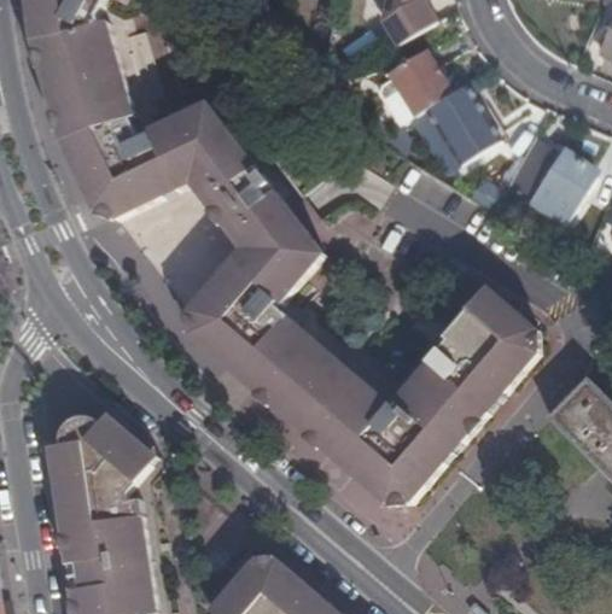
[(23,0),(25,13),(38,12),(41,41),(29,42),(58,142),(58,144),(68,140),(73,152),(64,156),(92,216),(115,224),(188,192),(203,212),(210,208),(229,235),(223,240),(237,259),(186,328),(192,354),(228,386),(235,378),(245,386),(238,395),(325,471),(332,463),(344,474),(337,483),(374,515),(397,514),(474,426),(467,417),(489,392),(497,399),(529,364),(526,337),(476,294),(433,344),(436,346),(384,408),(385,410),(383,414),(261,310),(264,307),(267,309),(309,257),(262,192),(252,197),(246,188),(255,182),(246,169),(238,175),(233,169),(242,163),(196,98),(140,136),(144,141),(134,147),(122,128),(129,126),(105,30),(97,28),(95,19),(105,0),(23,0)]
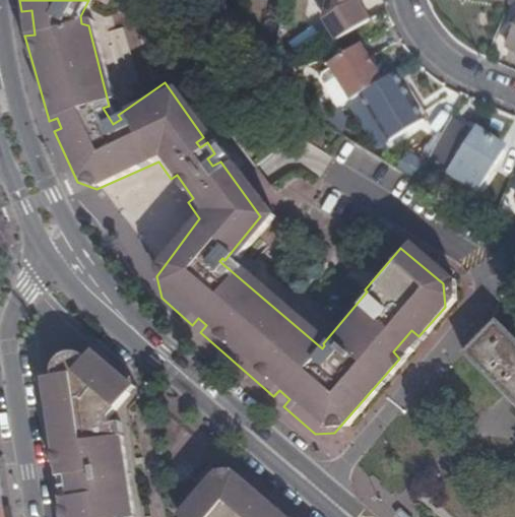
[(126,0),(158,19),(159,12),(147,5),(148,2),(144,0),(126,0)]
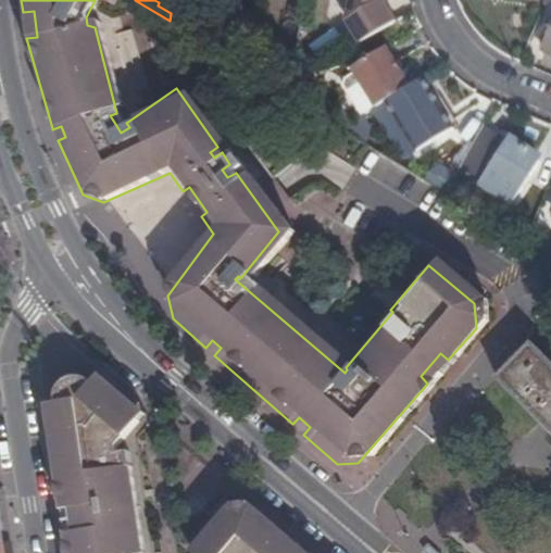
[(346,0),(342,15),(357,39),(391,17),(380,0),(346,0)]
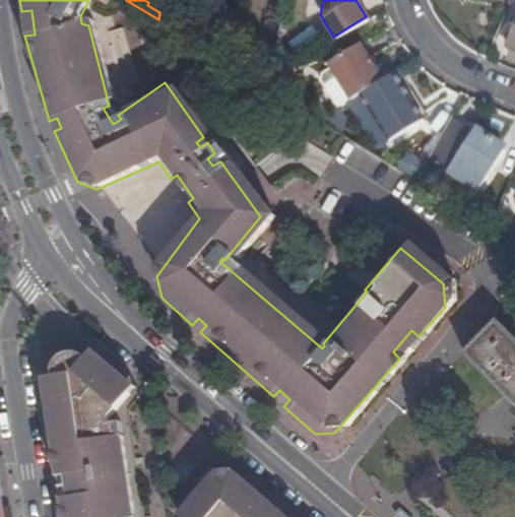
[(31,10),(21,11),(24,36),(35,35),(31,10)]
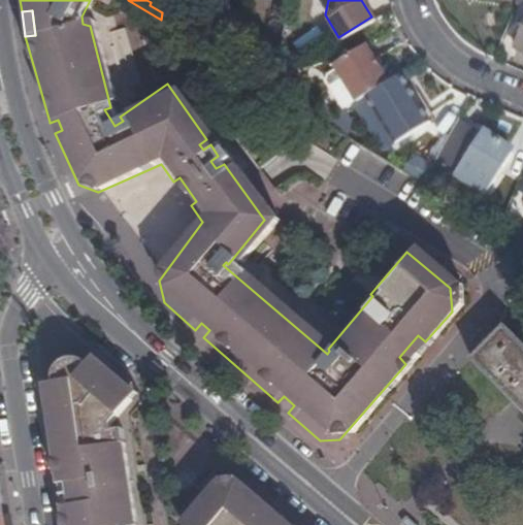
[(522,10),(510,42),(522,47),(522,10)]
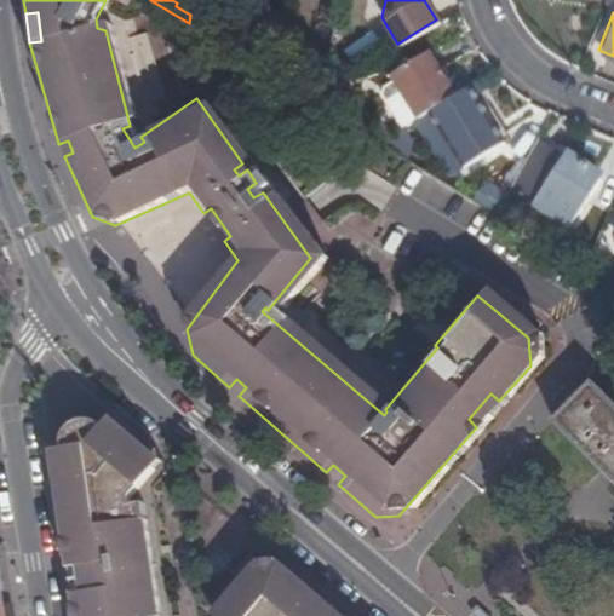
[(386,70),(414,115),(426,108),(453,92),(424,47),(386,70)]
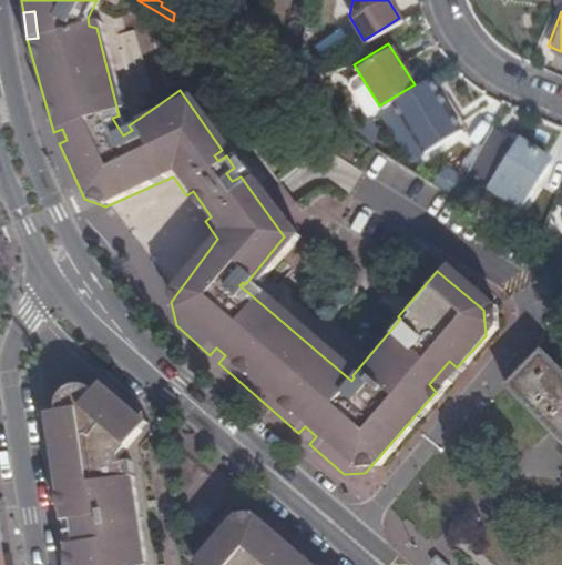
[(415,84),(390,99),(422,150),(459,127),(428,76),(415,84)]
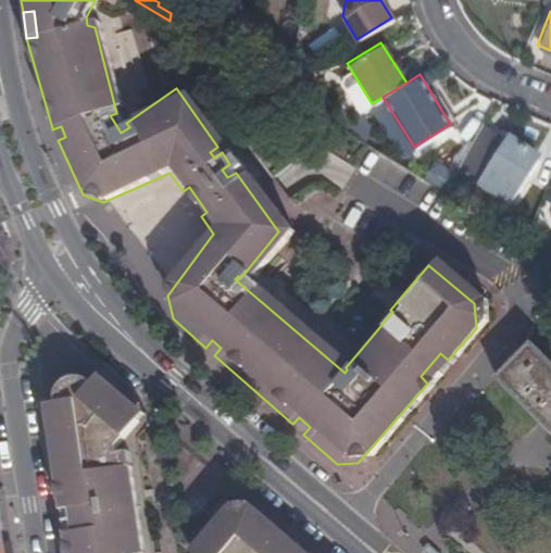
[(477,123),(454,167),(506,202),(535,158),(502,137),(501,138),(477,123)]
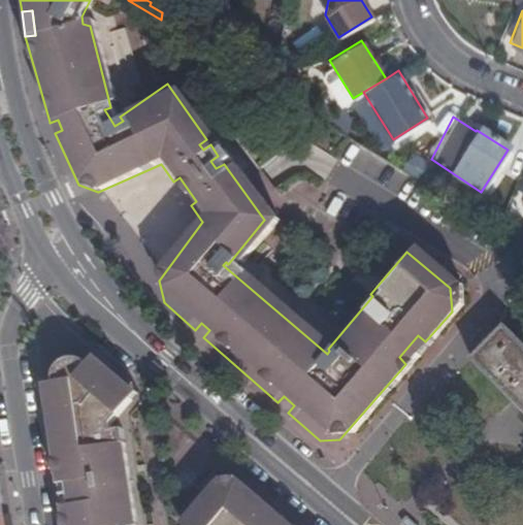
[(50,123),(55,133),(62,130),(58,120),(50,123)]
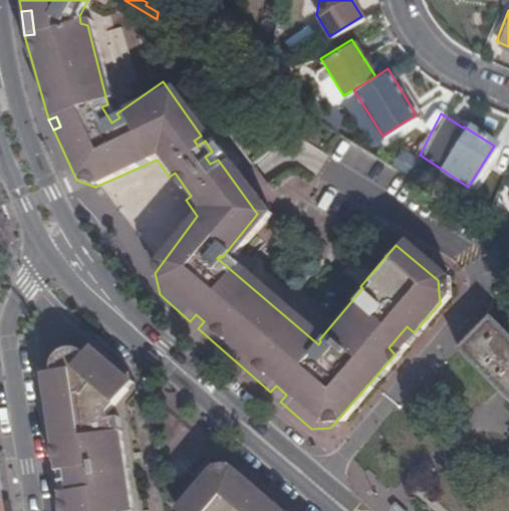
[(405,173),(415,161),(401,150),(392,163),(405,173)]
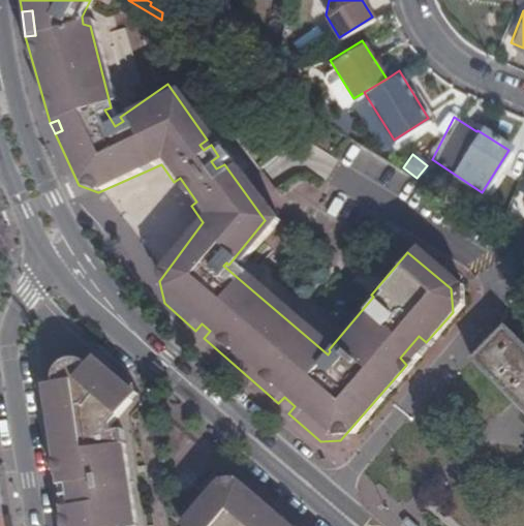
[(174,182),(191,206),(196,202),(180,178),(174,182)]
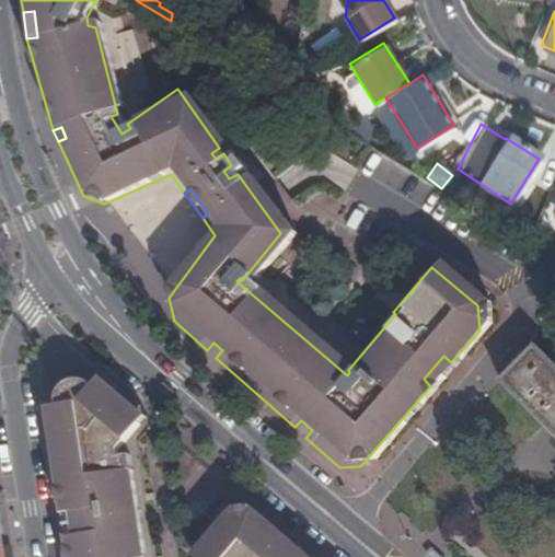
[(214,343),(207,350),(216,358),(222,350),(214,343)]
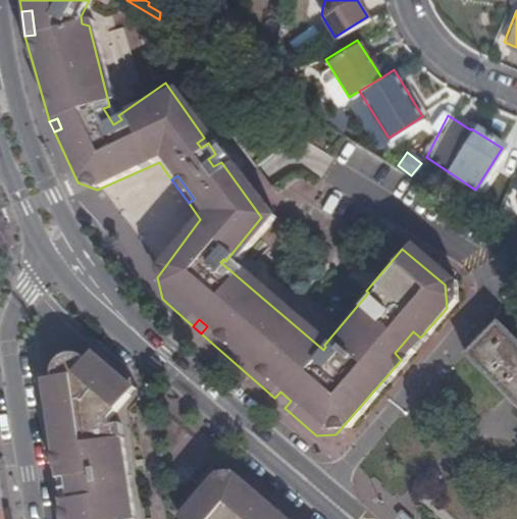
[(516,368),(497,349),(510,334),(494,319),(461,353),(516,408),(516,368)]
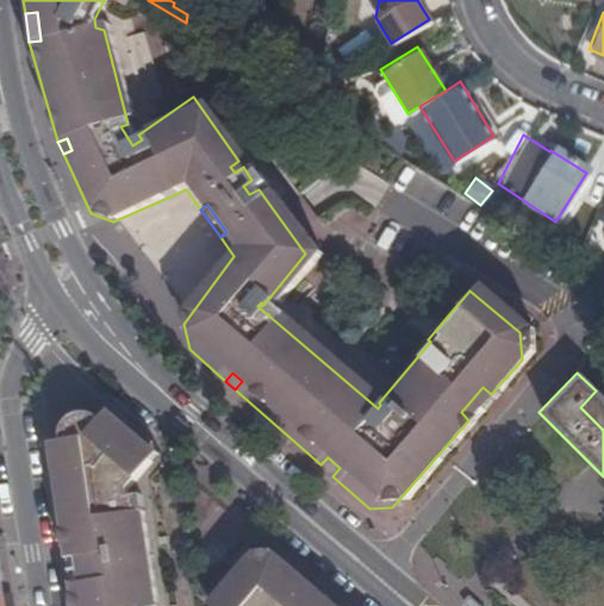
[(468,420),(491,394),(483,387),(461,412),(468,420)]
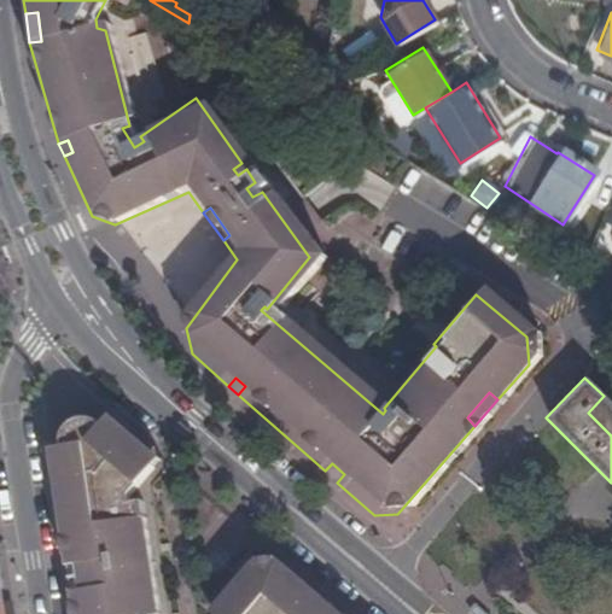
[(611,404),(604,396),(588,413),(611,436),(611,404)]
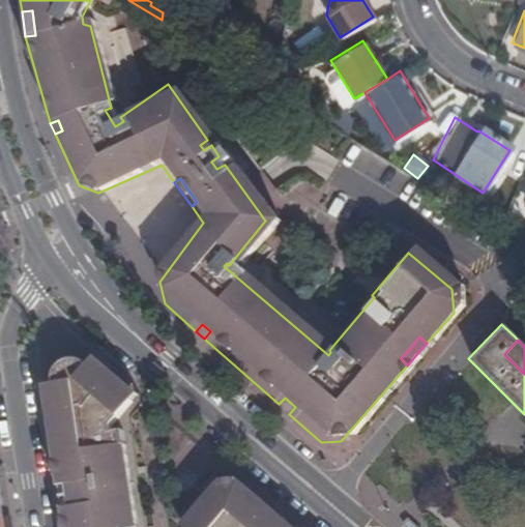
[(108,421),(129,398),(85,356),(80,354),(74,353),(69,352),(64,353),(61,354),(58,356),(55,359),(52,362),(49,368),(49,373),(49,378),(57,436),(63,434),(65,447),(58,448),(69,526),(119,526),(120,525),(132,523),(118,426),(109,427),(108,421)]
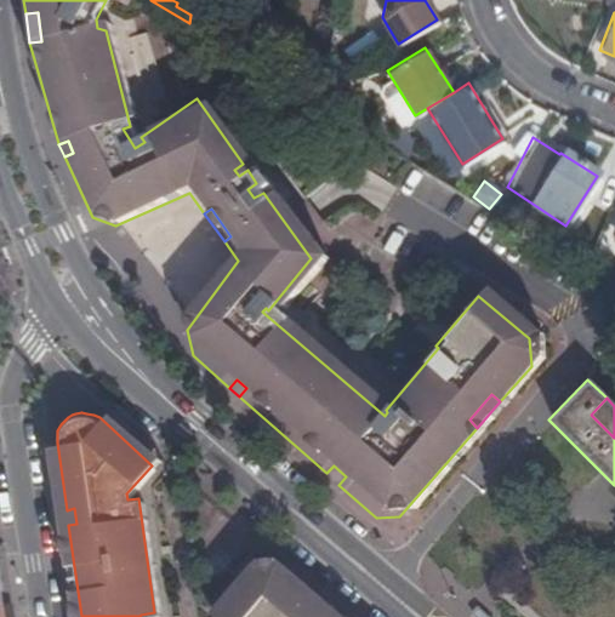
[(132,435),(127,429),(106,412),(100,417),(152,466),(159,457),(132,435)]
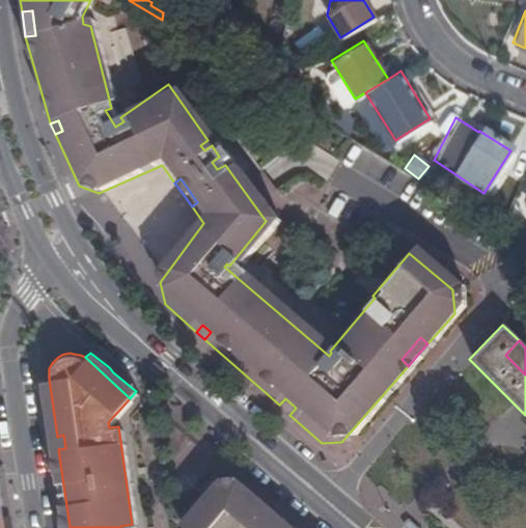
[(70,527),(58,449),(57,437),(49,379),(43,380),(62,518),(63,527),(70,527)]
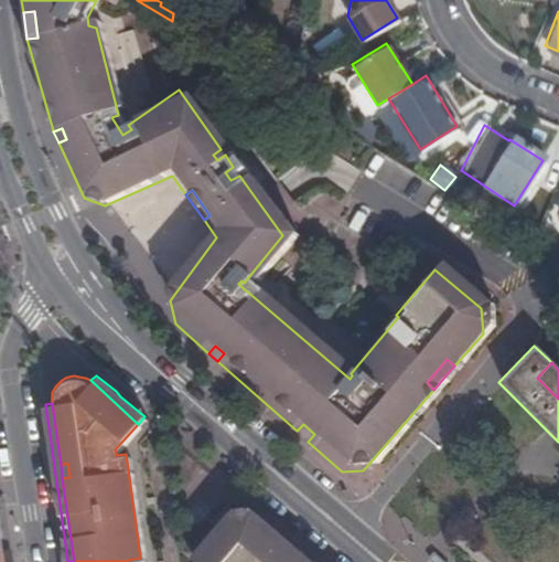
[(297,431),(308,442),(314,434),(303,424),(297,431)]
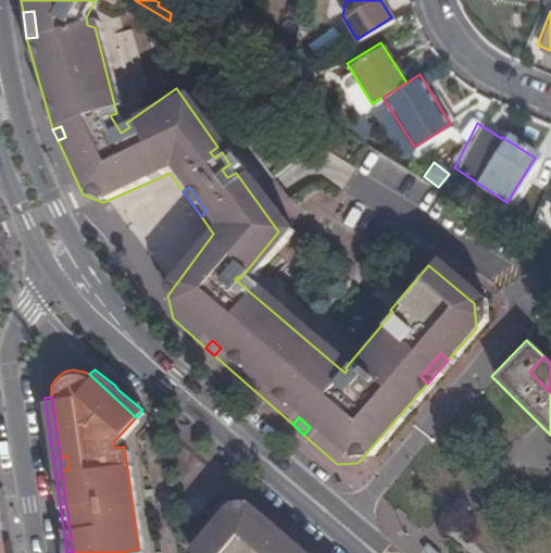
[(309,552),(247,500),(223,502),(185,548),(191,552),(309,552)]
